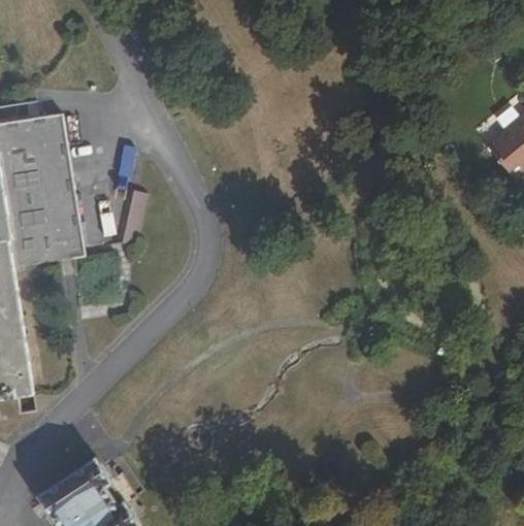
[(397,60),(391,50),(379,58),(386,68),(397,60)]
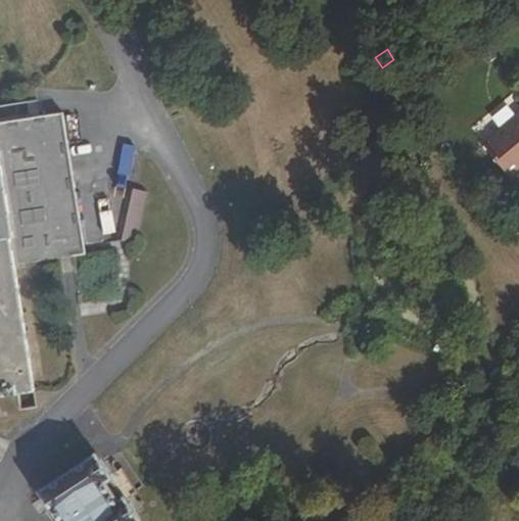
[(509,175),(518,166),(518,110),(481,141),(509,175)]
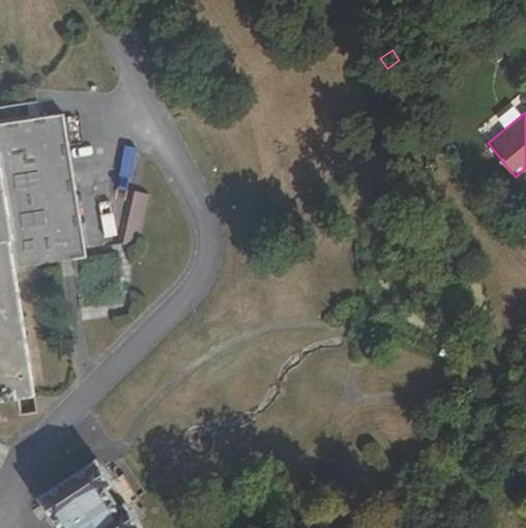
[(19,399),(29,396),(12,268),(86,256),(85,244),(66,114),(32,118),(0,122),(0,397),(18,394),(19,399)]
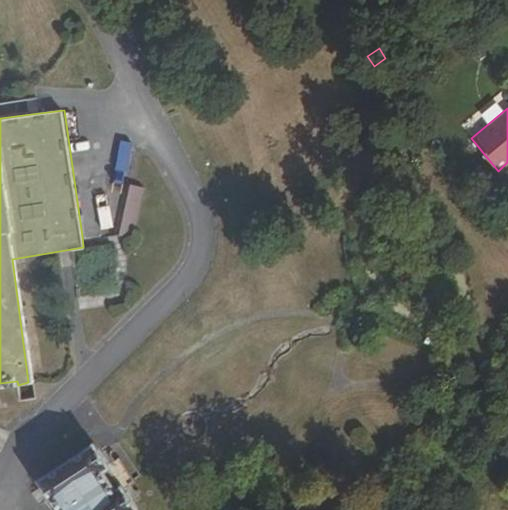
[(137,226),(139,183),(123,182),(121,225),(137,226)]
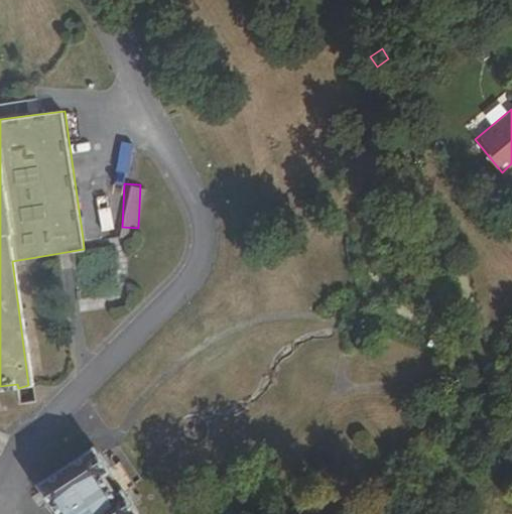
[(98,452),(92,444),(37,480),(43,488),(37,492),(43,501),(48,497),(59,513),(128,513),(135,510),(130,501),(137,496),(129,484),(134,481),(118,456),(113,460),(106,446),(98,452)]
